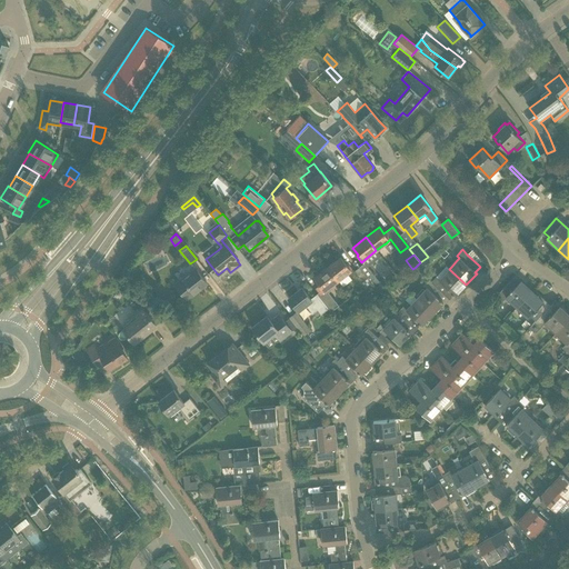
[(347,262),(346,263),(340,258),(328,268),(338,280),(351,269),(347,262)]
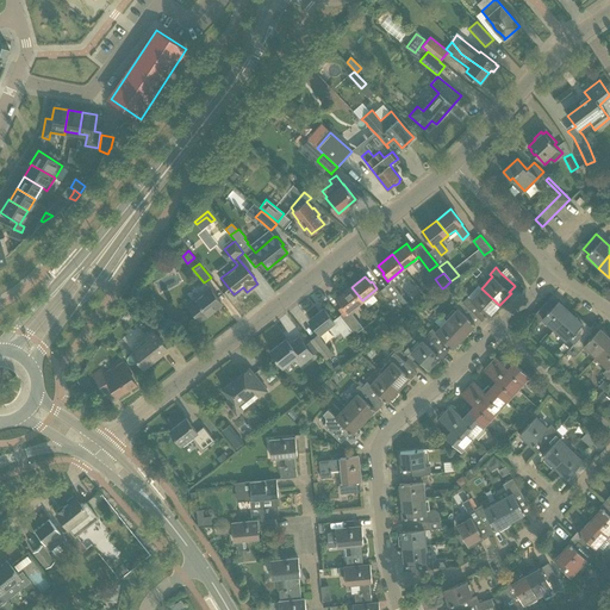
[(391,282),(384,287),(393,298),(394,298),(398,302),(398,303),(404,298),(391,282)]
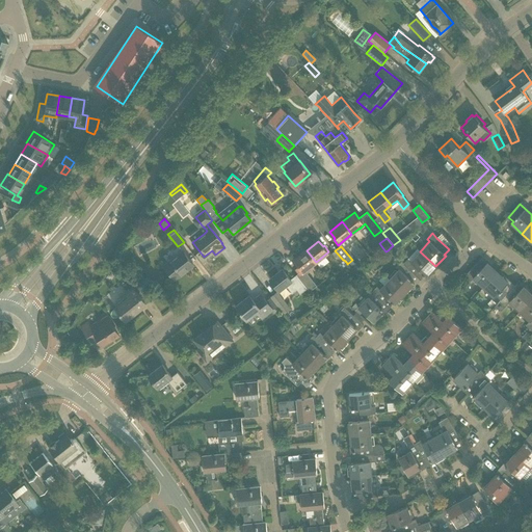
[(316,262),(307,250),(294,260),(298,266),(295,268),(298,273),(296,274),(308,288),(310,291),(317,286),(307,273),(310,271),(308,268),(316,262)]
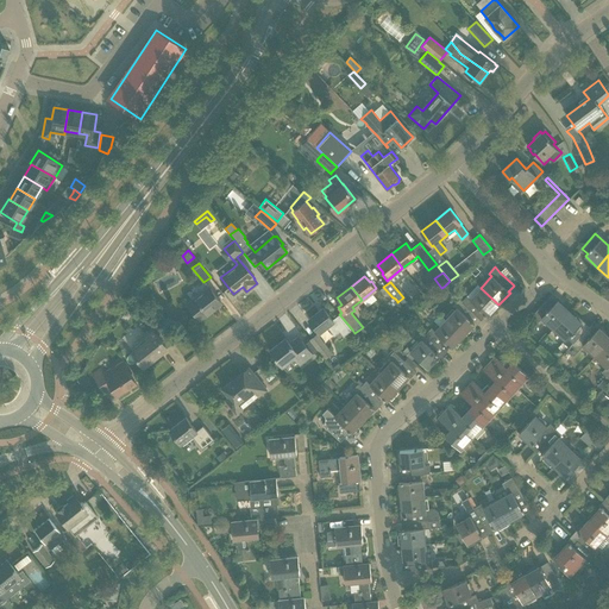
[(393,297),(383,287),(378,292),(391,308),(396,303),(397,303),(397,301),(394,297),(393,297)]
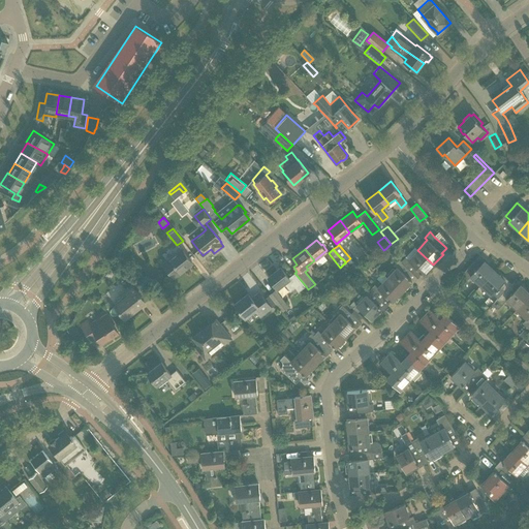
[(192,263),(181,250),(163,263),(175,278),(192,263)]
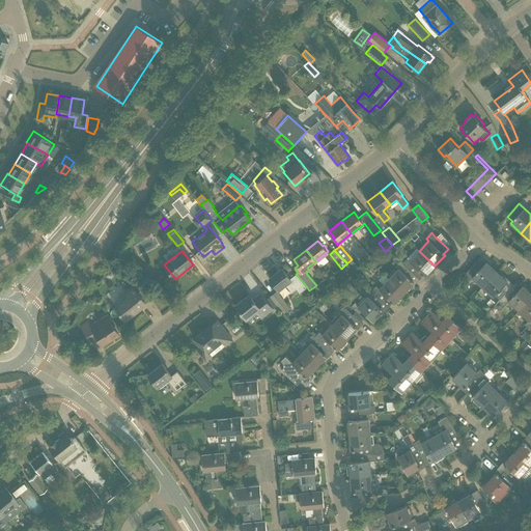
[(408,258),(402,263),(417,277),(416,277),(419,279),(423,275),(424,276),(435,266),(419,251),(410,260),(408,258)]
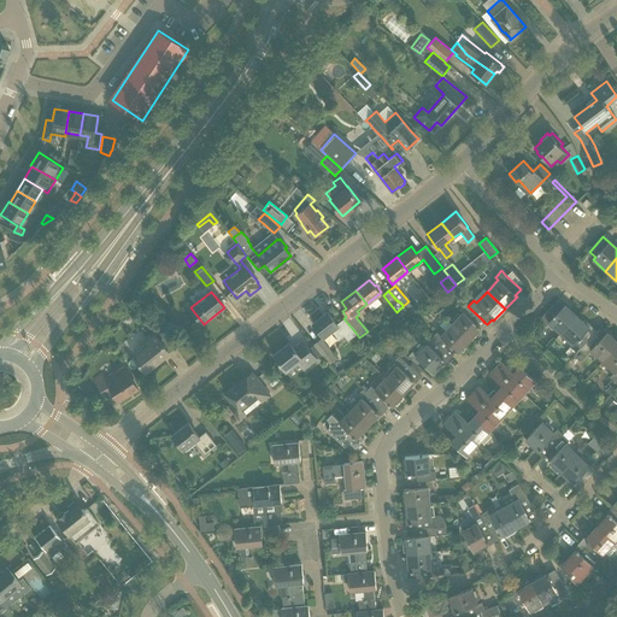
[(409,301),(403,306),(406,310),(405,310),(413,319),(422,312),(417,306),(411,305),(409,301)]
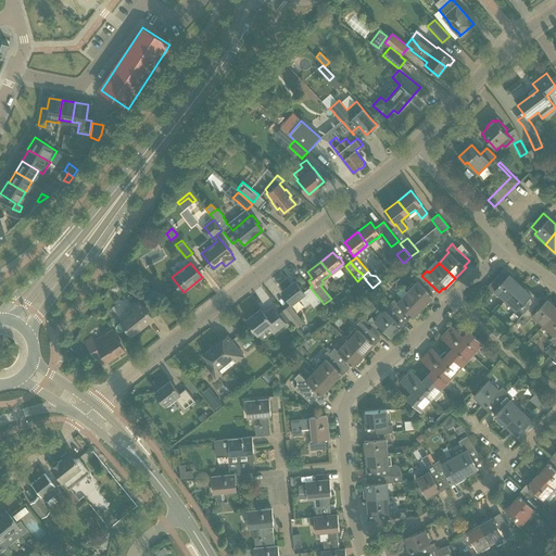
[(417,281),(407,292),(422,307),(433,297),(434,298),(439,292),(436,290),(437,290),(421,276),(419,273),(414,278),(417,281)]
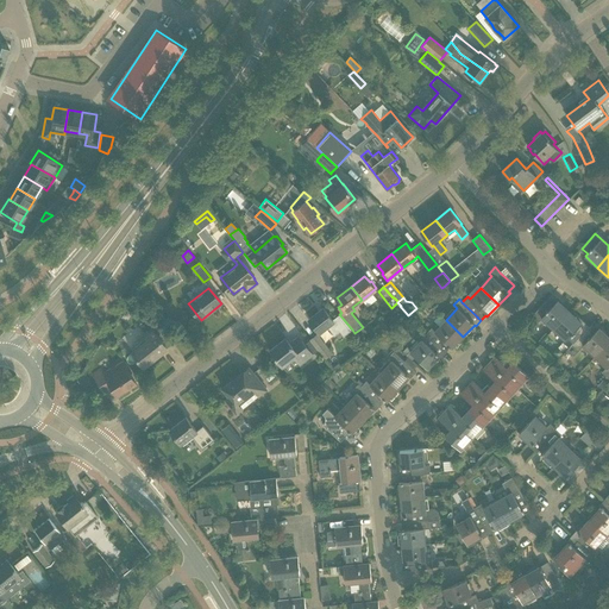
[(553,330),(570,312),(557,301),(551,308),(545,302),(531,318),(537,324),(541,319),(553,330)]
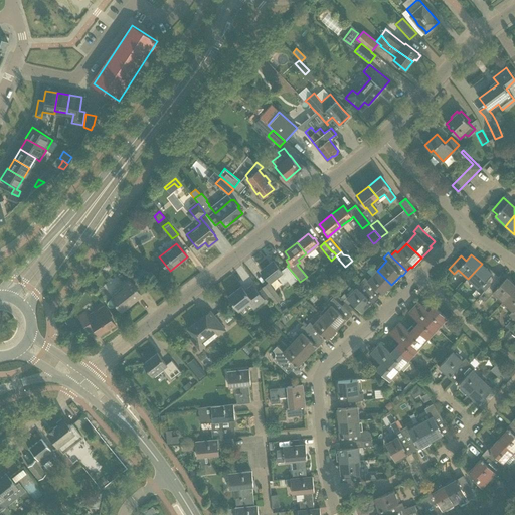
[(298,279),(287,266),(282,271),(274,261),(262,270),(271,282),(278,277),(283,284),(288,281),(291,285),(298,279)]
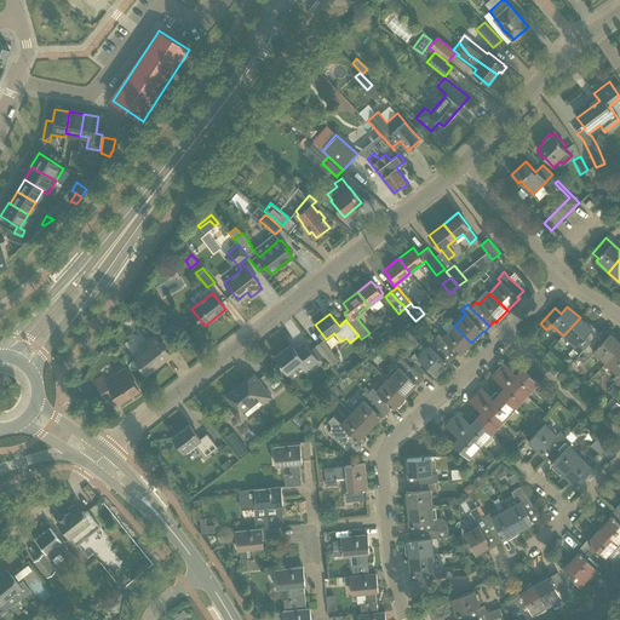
[(580,317),(563,336),(575,346),(578,344),(584,350),(591,342),(585,337),(592,329),(580,317)]
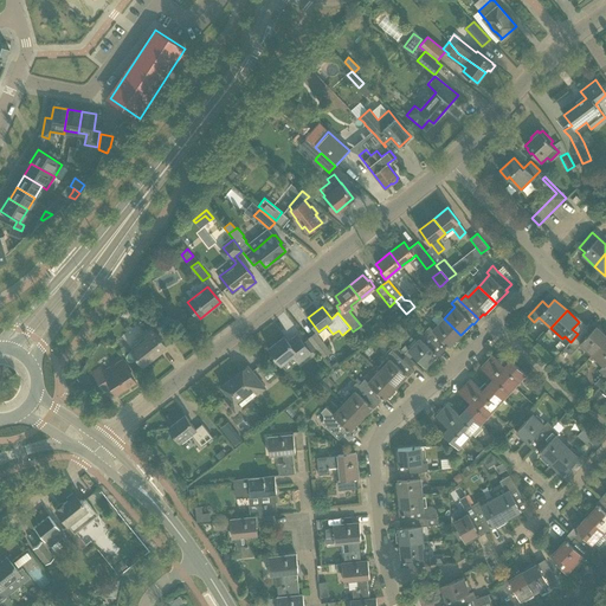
[(430,327),(425,331),(424,333),(440,348),(443,350),(449,345),(450,347),(461,335),(444,318),(433,329),(430,327)]
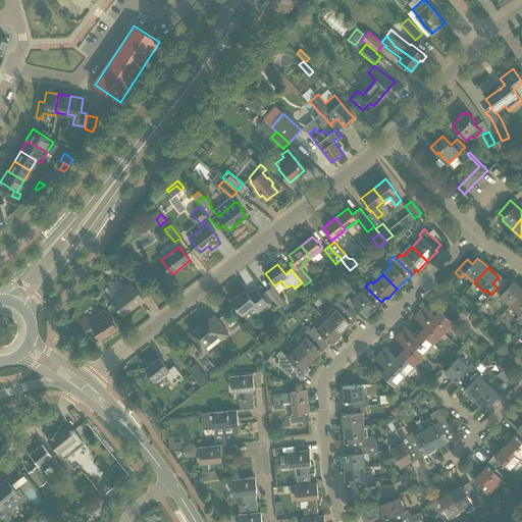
[(491,295),(485,301),(491,306),(500,297),(510,306),(521,292),(521,289),(514,281),(508,288),(502,282),(498,288),(491,295)]
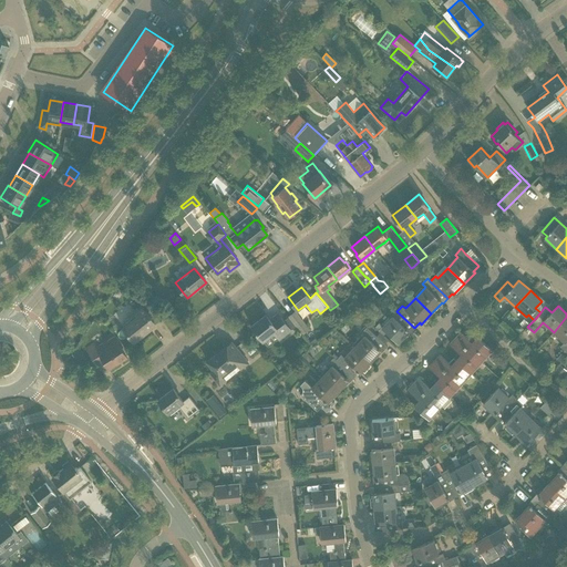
[(143,308),(136,312),(138,316),(123,328),(134,341),(155,323),(143,308)]
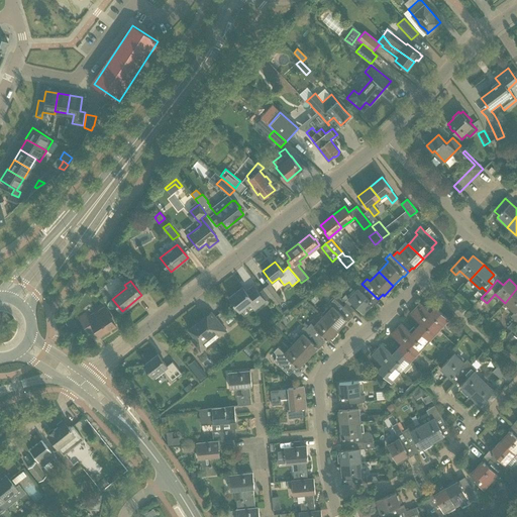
[(349,298),(348,299),(352,303),(363,312),(368,307),(372,303),(373,305),(378,299),(376,297),(362,284),(363,283),(359,281),(354,287),(357,289),(355,291),(349,297),(349,298)]
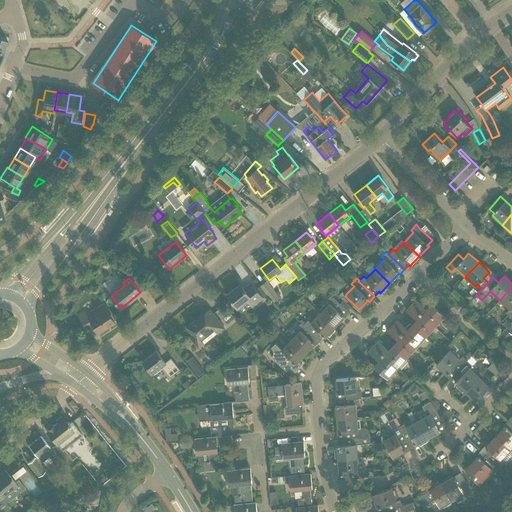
[(261,286),(267,294),(273,302),(279,297),(266,282),(261,286)]
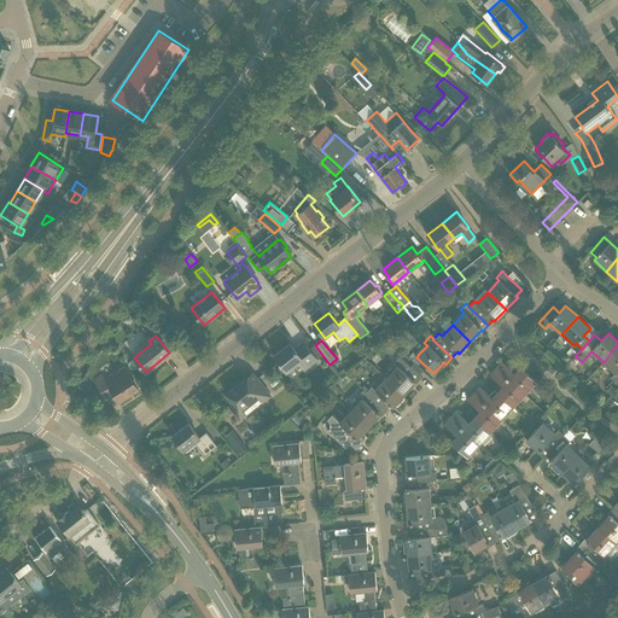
[(318,360),(309,350),(303,342),(295,349),(290,343),(274,356),(286,372),(292,379),(304,369),(304,371),(318,360)]
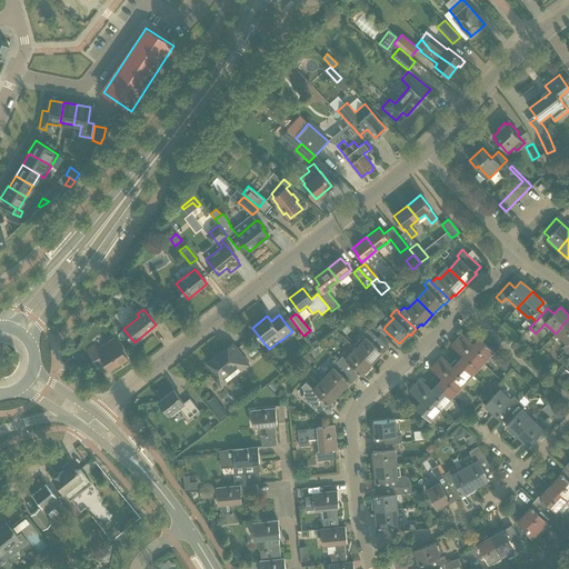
[(568,318),(556,333),(567,342),(562,348),(568,353),(568,318)]
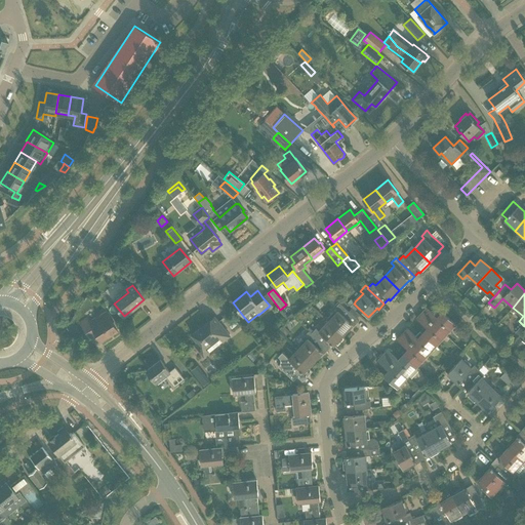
[(337,312),(328,322),(342,335),(352,326),(353,327),(359,321),(339,304),(334,309),(337,312)]
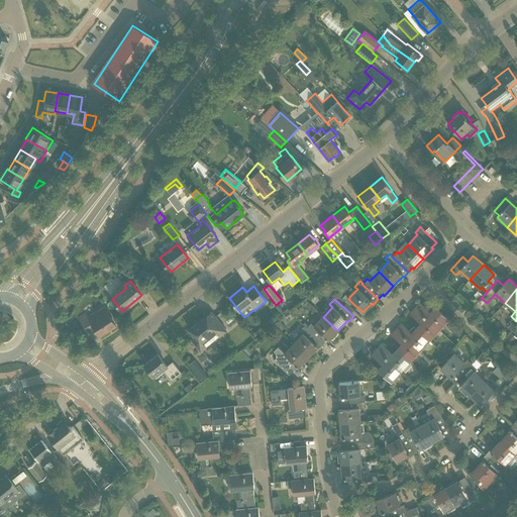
[(420,302),(415,308),(438,330),(448,319),(435,307),(430,312),(420,302)]
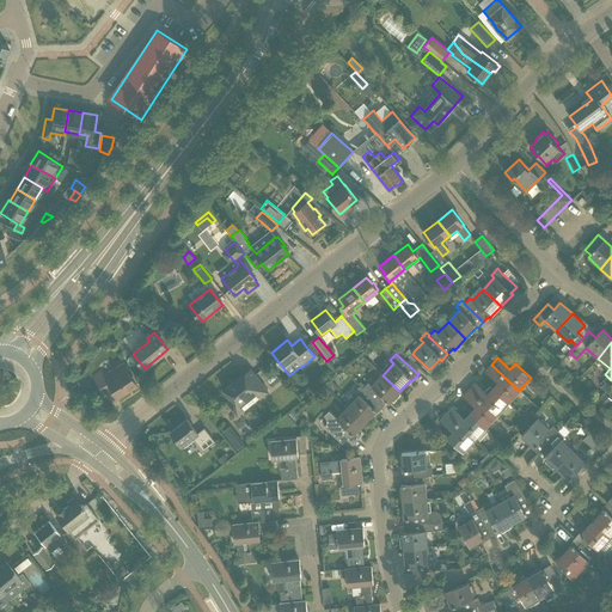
[(104,375),(101,371),(92,375),(101,389),(109,384),(117,398),(136,385),(122,363),(104,375)]
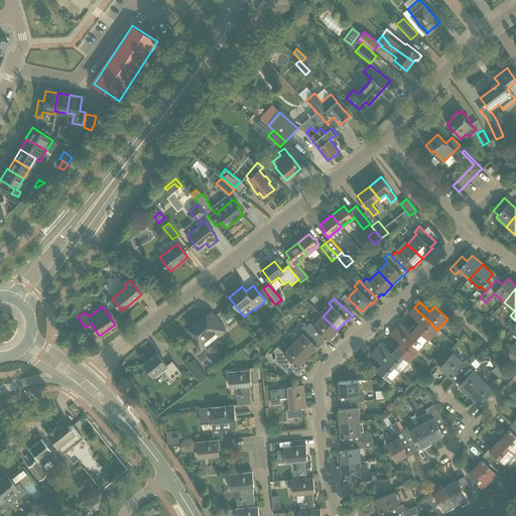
[(437,330),(414,307),(409,312),(419,323),(415,328),(428,340),(437,330)]
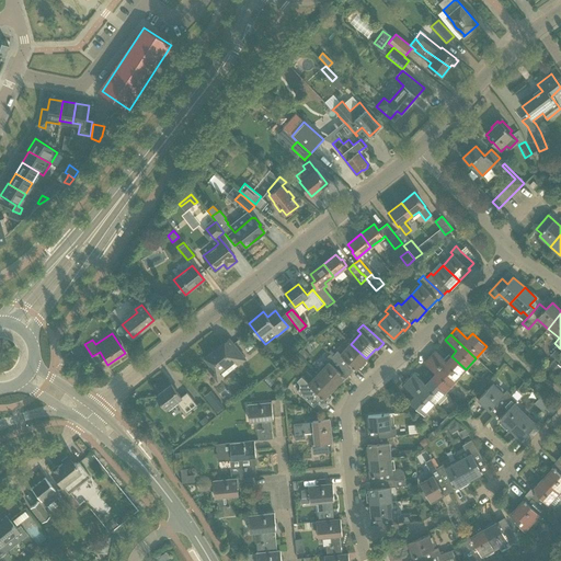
[(217,381),(245,359),(229,339),(205,357),(210,365),(207,368),(217,381)]
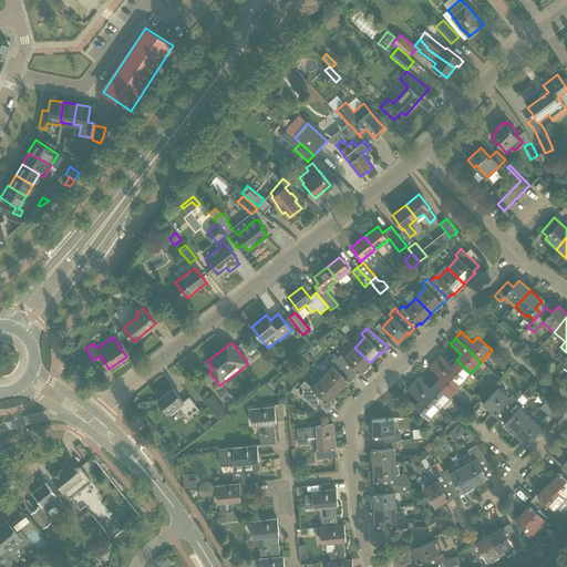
[(370,362),(354,348),(344,358),(341,356),(337,360),(341,363),(340,364),(354,377),(359,372),(360,373),(370,362)]
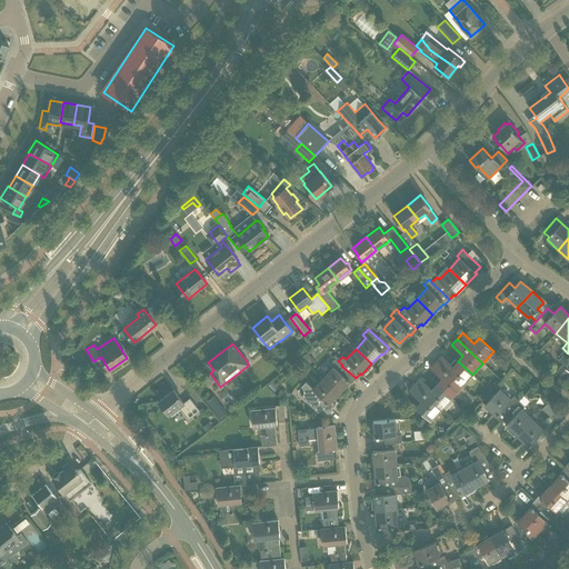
[(308,353),(303,358),(310,363),(313,359),(308,353)]
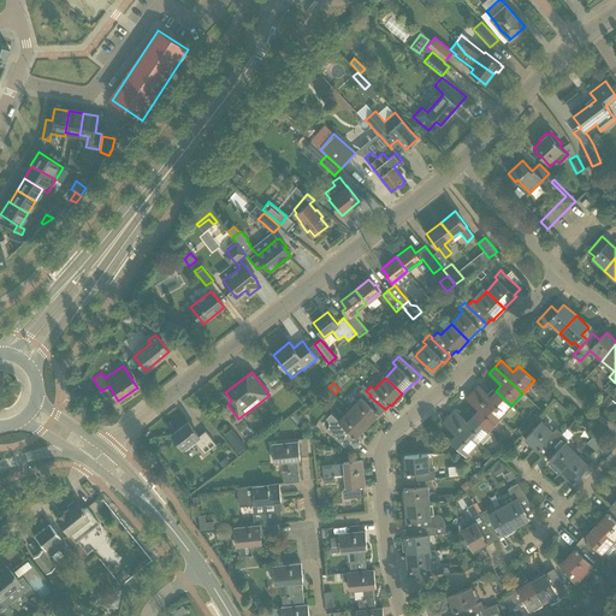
[(478,385),(472,392),(499,418),(511,406),(496,391),(490,397),(478,385)]
